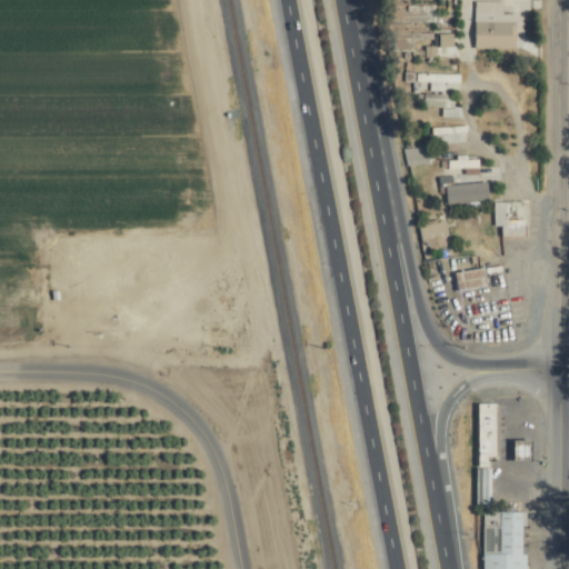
[(519,13),(507,13),(507,0),(477,0),(477,48),(519,48),(519,13)]
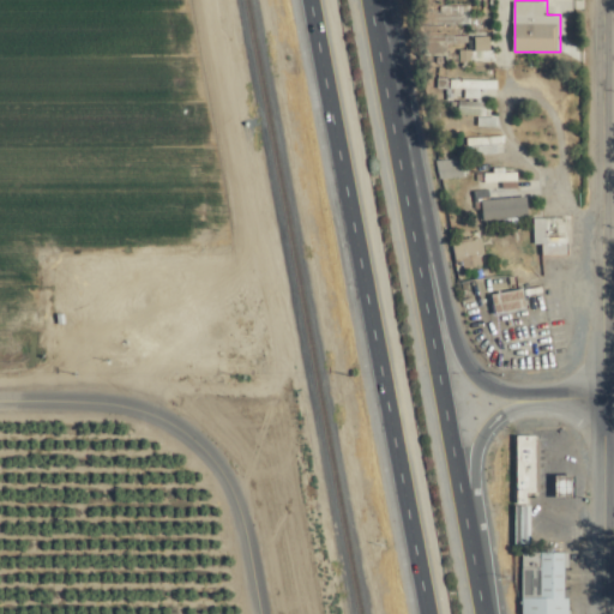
[(486,12),(452,12),(452,24),(486,24),(486,12)]
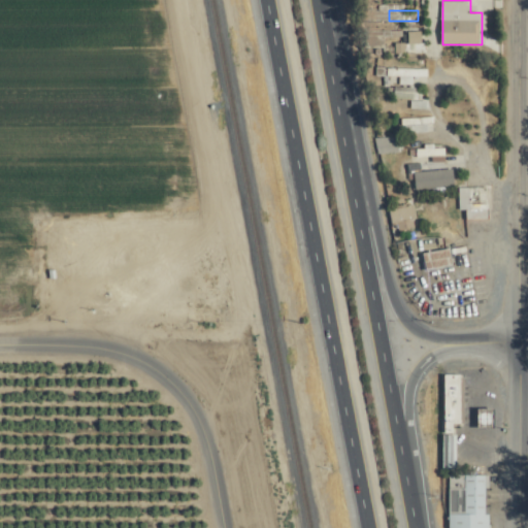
[(427,51),(427,42),(423,42),(423,31),(408,31),(408,51),(427,51)]
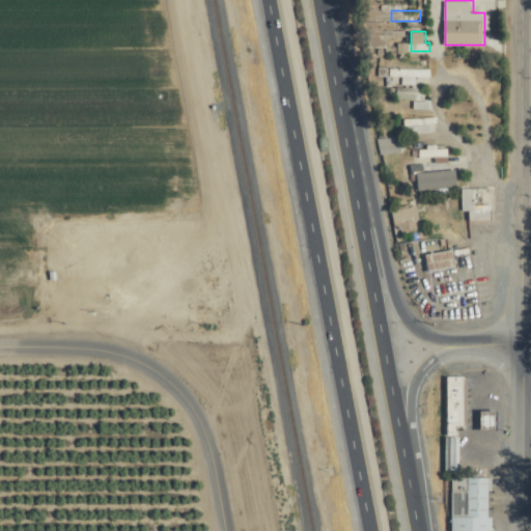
[(432,68),(384,68),(384,78),(432,78),(432,68)]
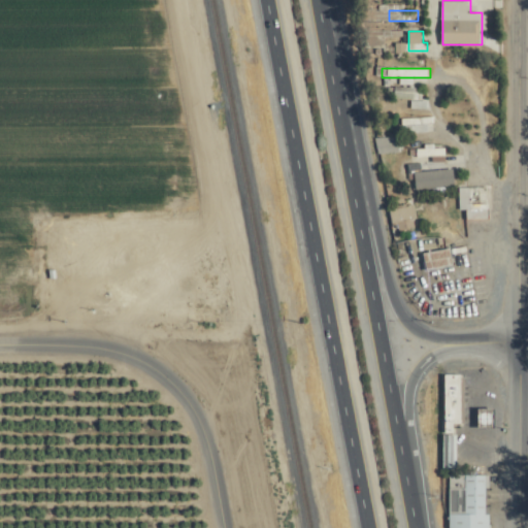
[(413,108),(430,108),(430,99),(420,99),(420,87),(394,87),(394,98),(413,98),(413,108)]
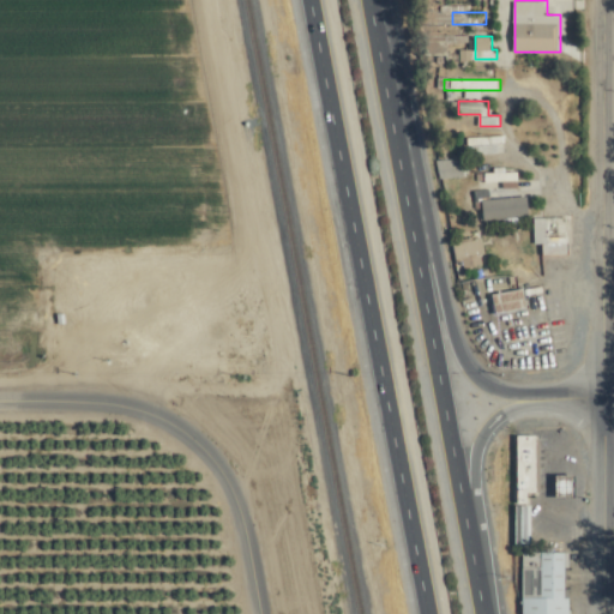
[(510,136),(476,136),(476,152),(510,152),(510,136)]
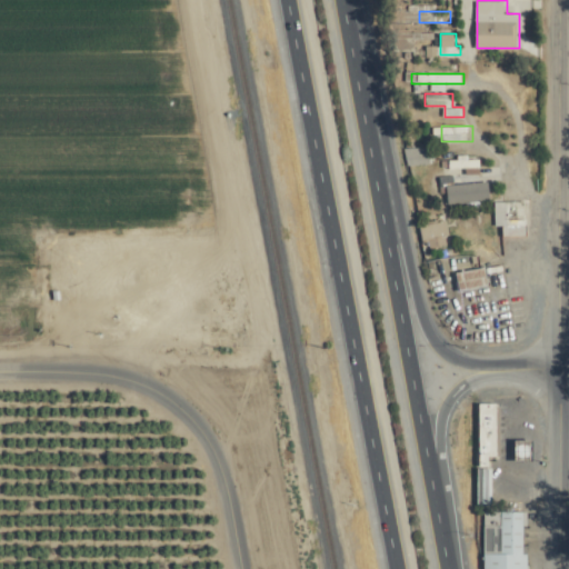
[(432,147),(409,147),(409,163),(432,163),(432,147)]
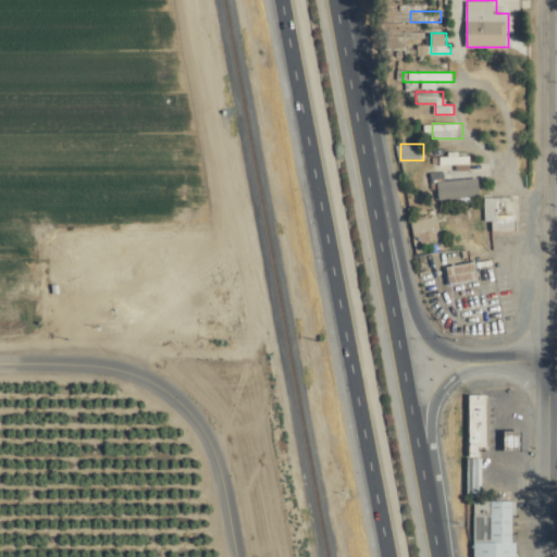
[(441,155),(442,168),(472,166),(472,153),(441,155)]
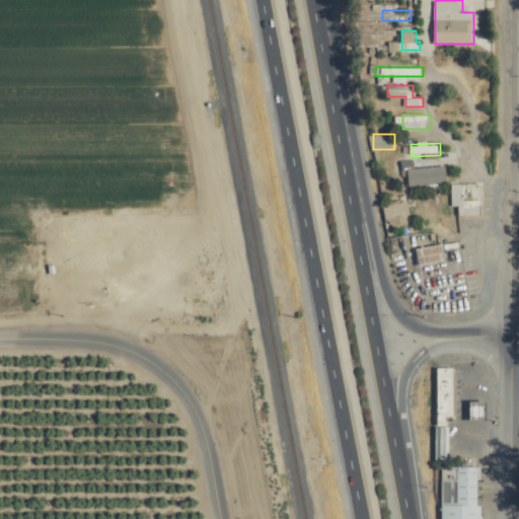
[(448,186),(448,168),(410,168),(410,186),(448,186)]
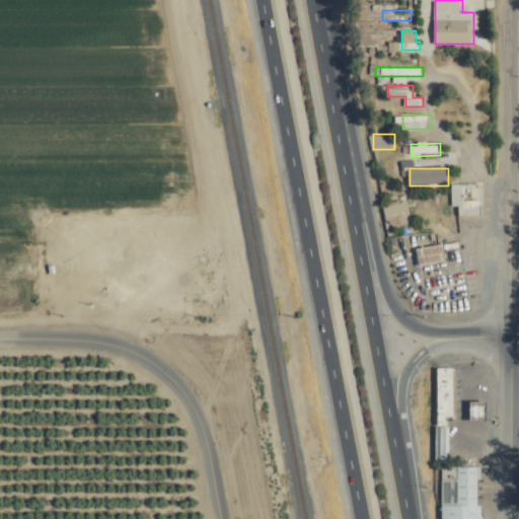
[(482,183),(456,183),(456,216),(482,216),(482,183)]
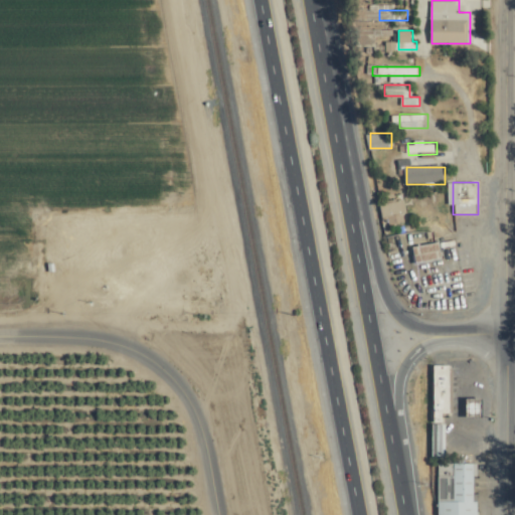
[(388,226),(411,222),(406,199),(383,203),(388,226)]
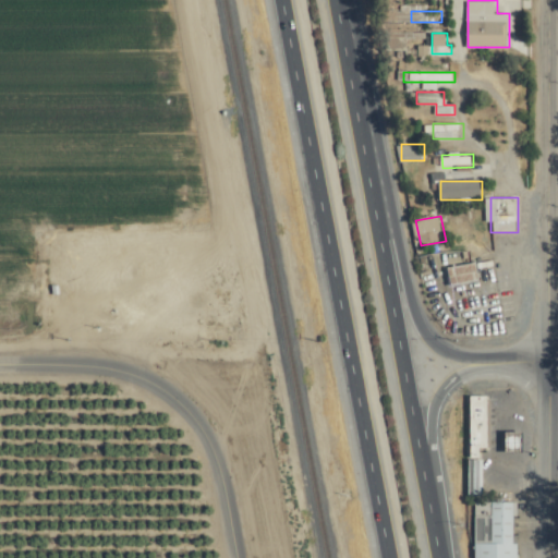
[(448,269),(452,287),(481,279),(476,263),(448,269)]
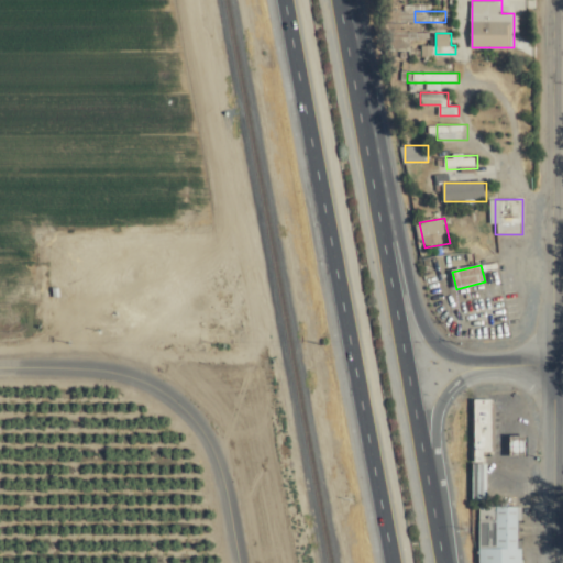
[(474,453),(496,453),(496,400),(474,400),(474,453)]
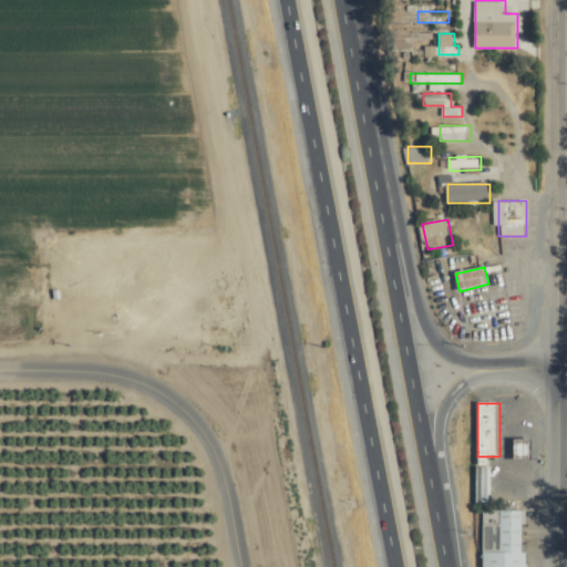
[(528,460),(528,439),(513,439),(513,460),(528,460)]
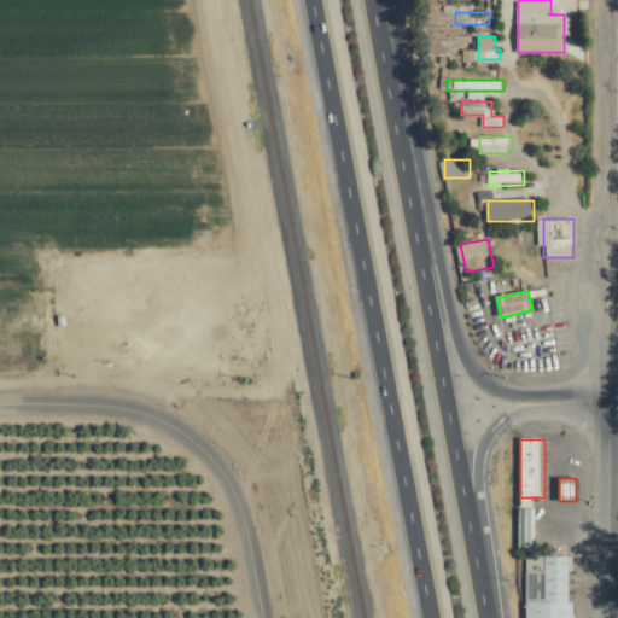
[(520,509),(520,547),(534,547),(534,509),(520,509)]
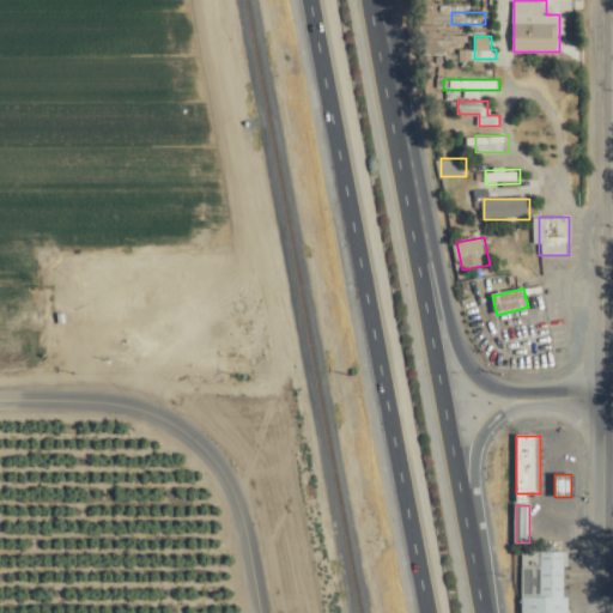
[(566,612),(565,551),(522,552),(522,612),(566,612)]
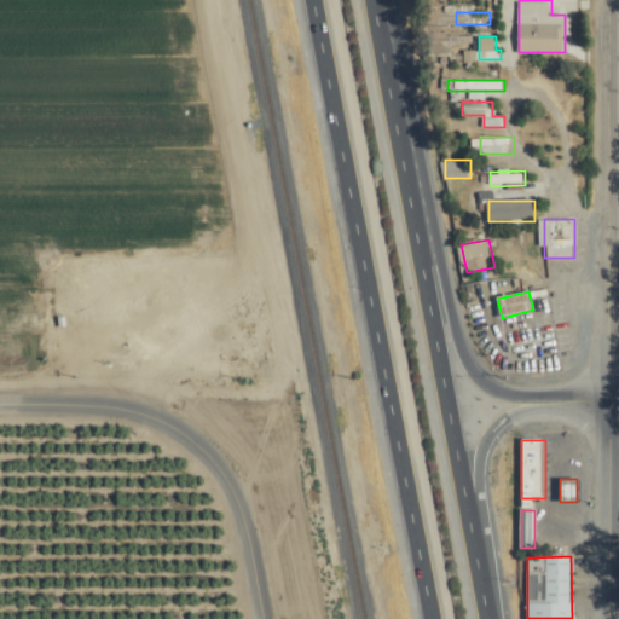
All buildings are outlined.
